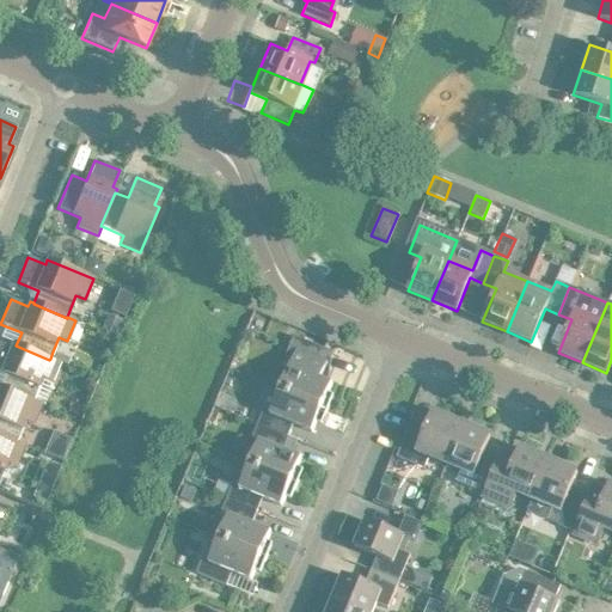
[(106,314),(99,330),(115,336),(122,320),(106,314)]
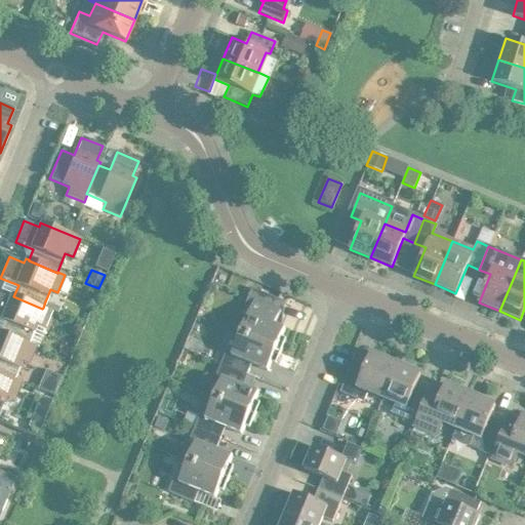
[(239,334),(280,352),(285,339),(281,337),(284,329),(277,326),(282,315),(273,311),(278,299),(251,288),(241,313),(247,315),(239,334)]
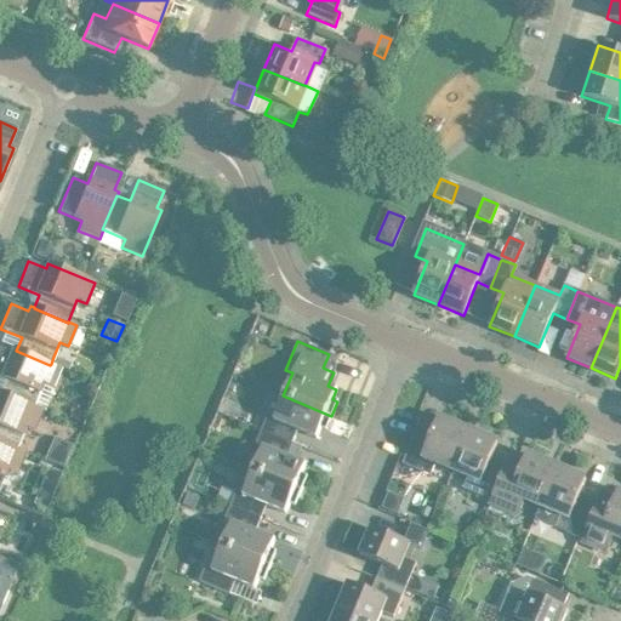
[(60,368),(51,364),(50,365),(16,351),(12,348),(10,353),(0,348),(0,377),(4,380),(0,388),(0,393),(33,408),(33,406),(43,385),(51,388),(60,368)]
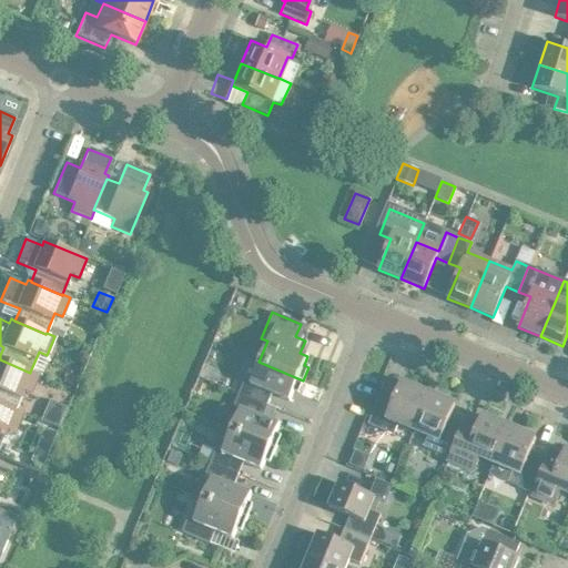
[(49,326),(47,333),(54,336),(62,340),(64,333),(49,326)]
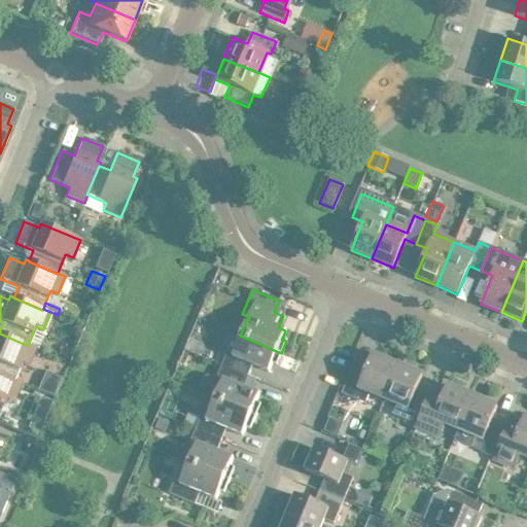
[(0,376),(12,382),(12,381),(21,362),(28,365),(35,348),(28,345),(28,346),(0,334),(0,376)]
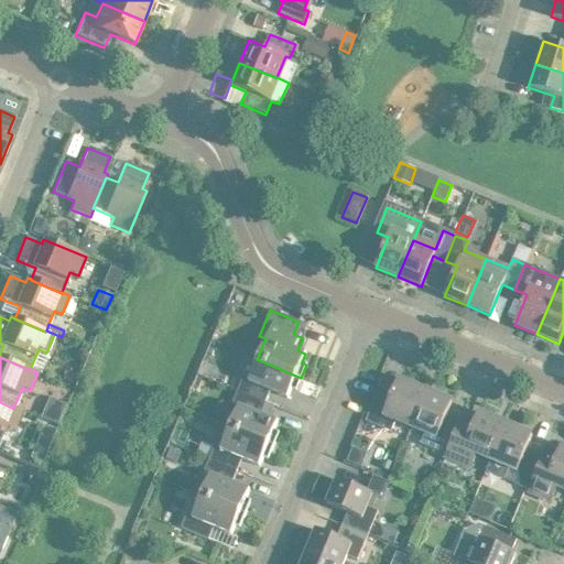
[(301,378),(257,359),(248,381),(241,378),(237,391),(264,403),(269,391),(286,399),(291,389),(295,391),(301,378)]
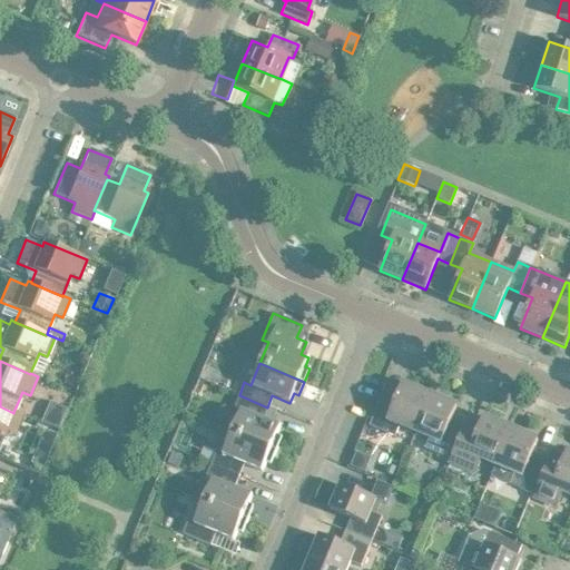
[(66,375),(62,383),(71,387),(75,379),(66,375)]
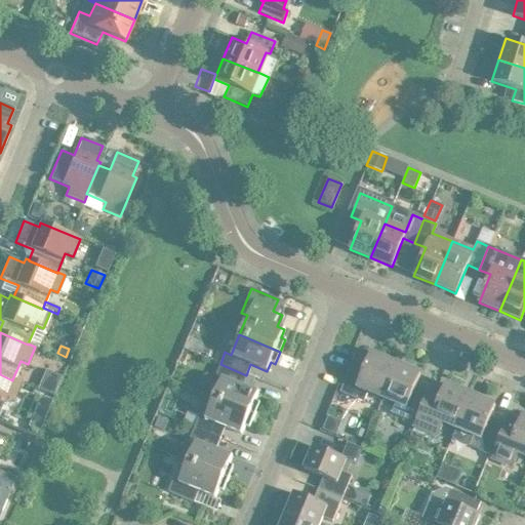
[(380,398),(395,364),(370,354),(364,370),(351,365),(339,393),(363,402),(367,392),(380,398)]
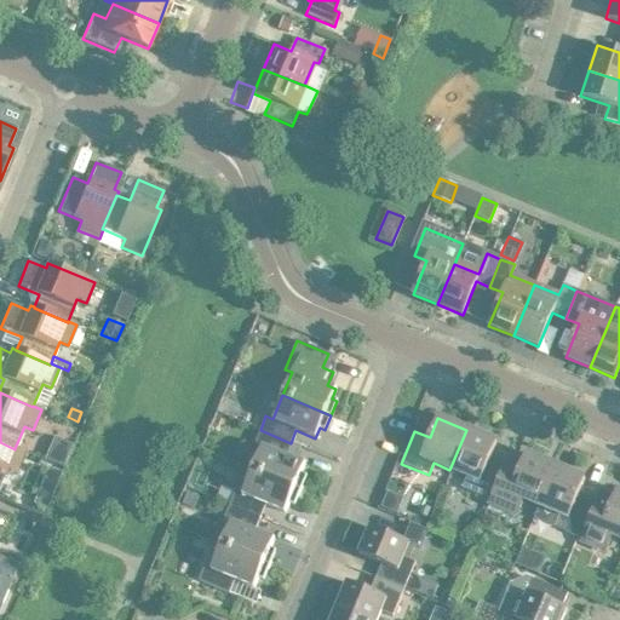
[(252,471),(299,491),(306,476),(300,474),(305,464),(296,460),(298,453),(288,449),(291,443),(260,430),(254,445),(262,447),(252,471)]
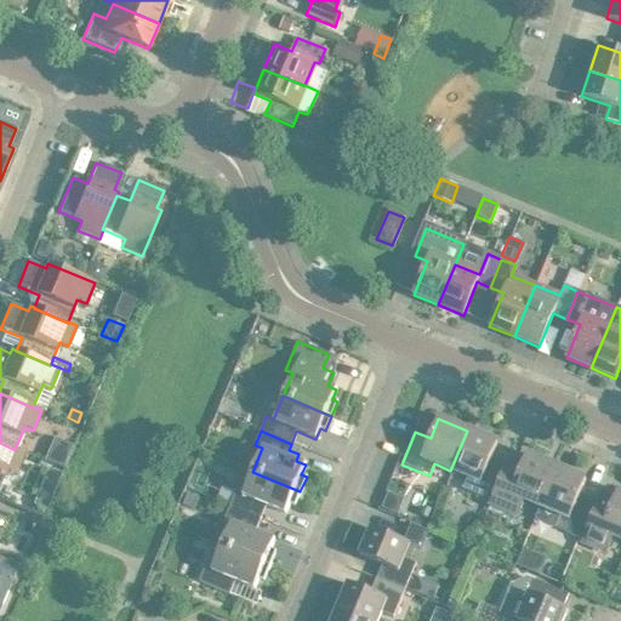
[(490,501),(503,468),(489,462),(496,443),(467,431),(450,471),(467,477),(461,489),(490,501)]
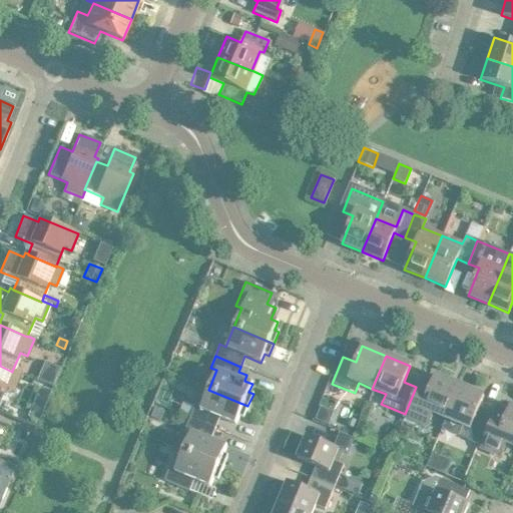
[(35,381),(51,387),(59,368),(43,362),(35,381)]
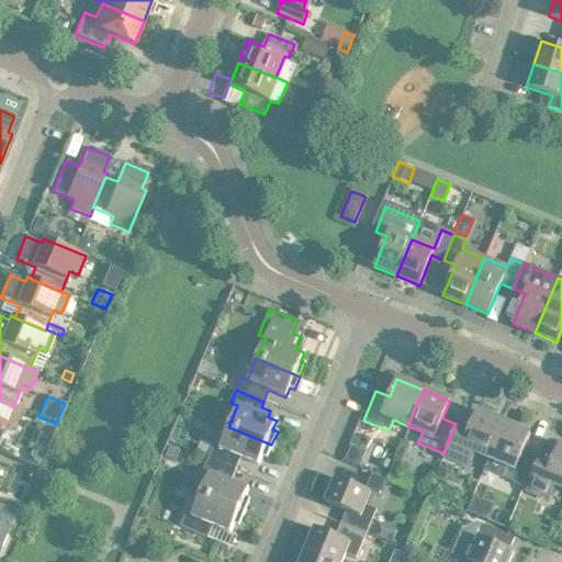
[(22,409),(13,406),(13,407),(0,401),(0,439),(6,426),(14,429),(22,409)]
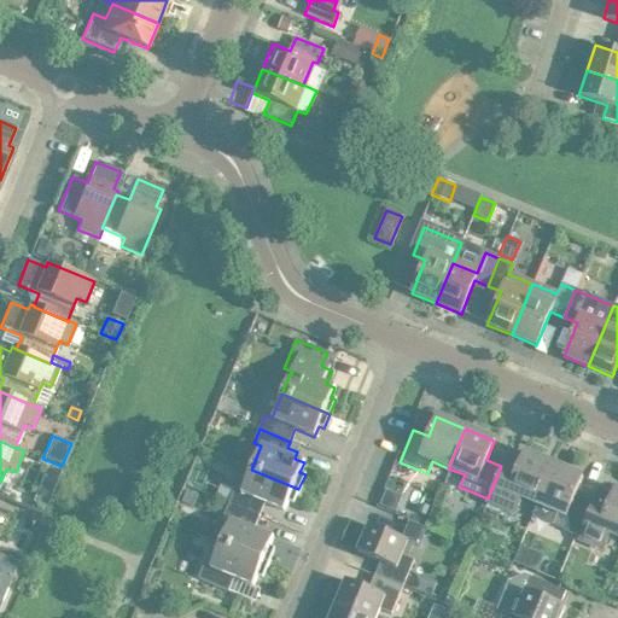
[(501,466),(488,499),(516,511),(520,497),(536,505),(553,465),(524,453),(522,458),(507,452),(501,466)]
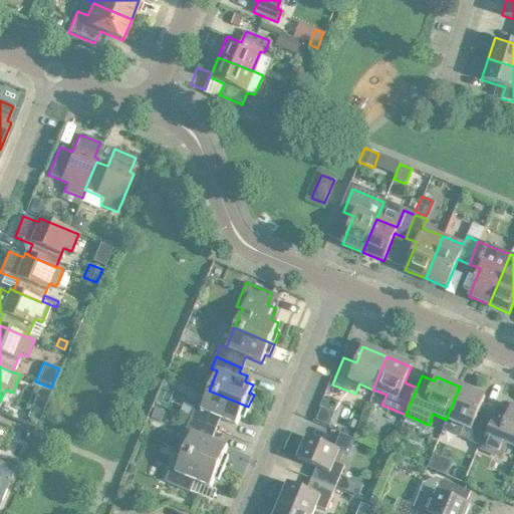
[(484,397),(460,387),(446,420),(460,425),(455,436),(479,445),(490,418),(477,413),(484,397)]
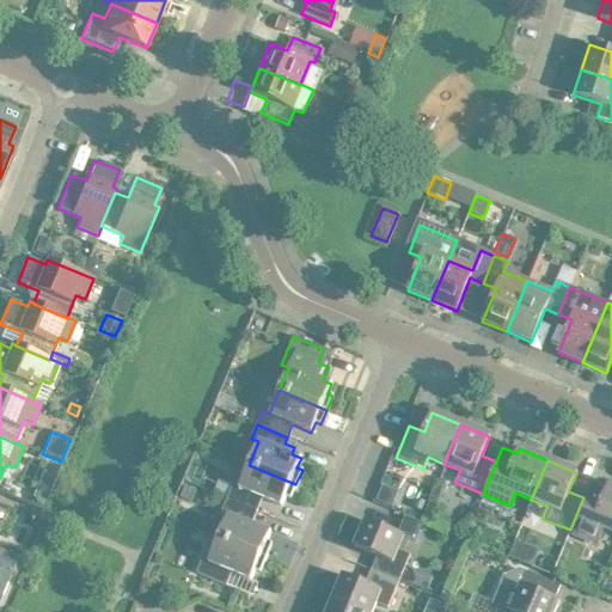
[(295,484),(249,465),(239,488),(232,485),(226,499),(256,512),(262,499),(281,507),(285,496),(291,499),(295,484)]
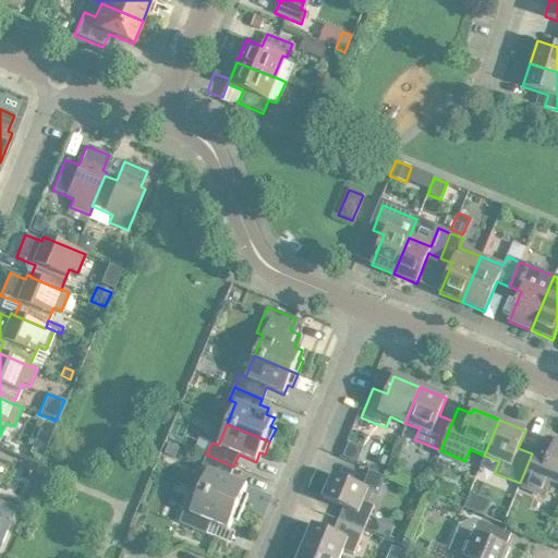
[(557,443),(555,441),(554,445),(542,440),(523,487),(544,496),(549,482),(557,485),(557,443)]
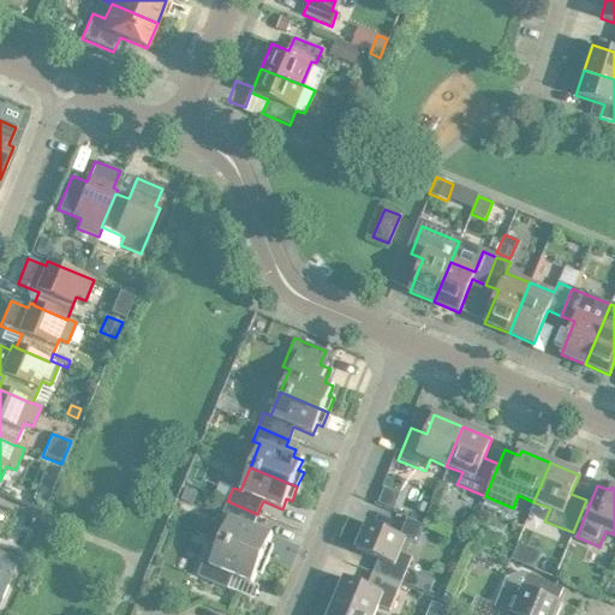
[(185,489),(180,500),(191,505),(196,494),(185,489)]
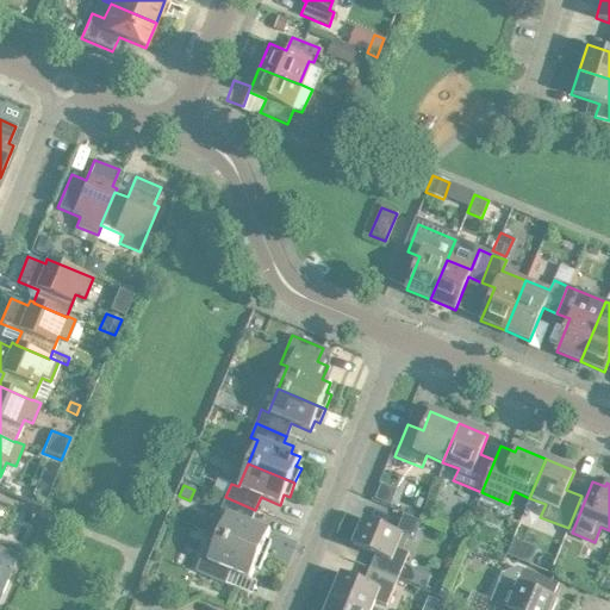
[(255,510),(225,497),(219,511),(226,514),(217,537),(265,556),(271,542),(265,540),(269,530),(250,522),(255,510)]
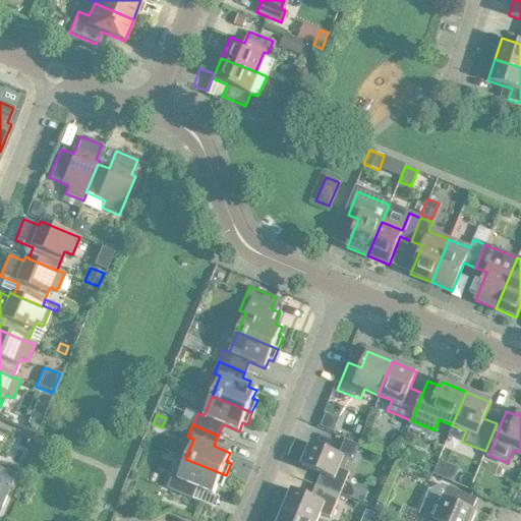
[(315,485),(339,496),(348,473),(338,469),(343,457),(309,443),(300,466),(320,474),(315,485)]
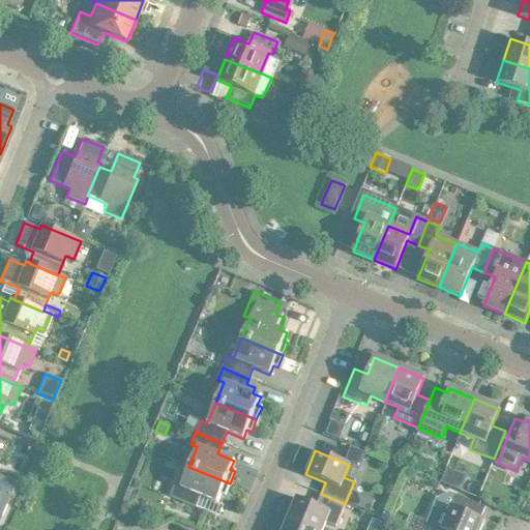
[(230,483),(188,467),(180,487),(174,484),(169,497),(196,507),(200,496),(216,503),(219,495),(225,496),(230,483)]
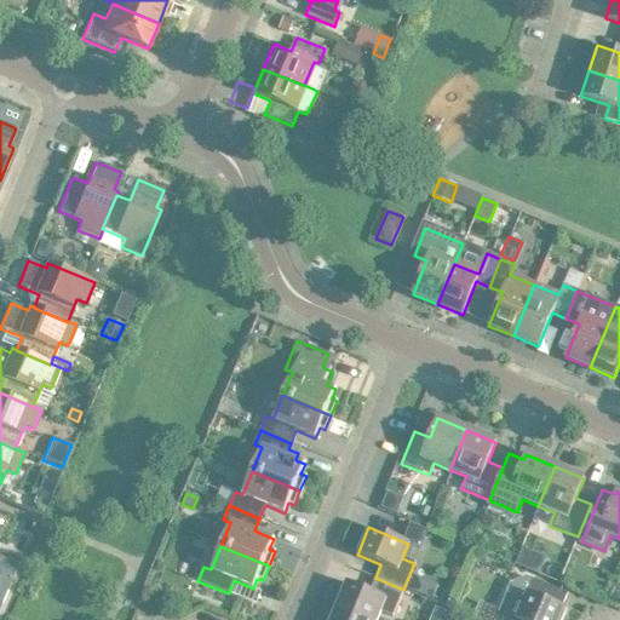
[(0,606),(17,564),(0,557),(0,606)]
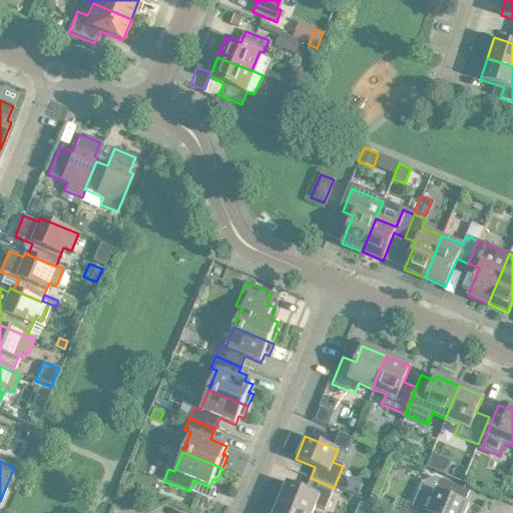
[(325,510),(334,488),(311,478),(306,490),(287,482),(278,504),(300,512),(311,512),(315,506),(325,510)]
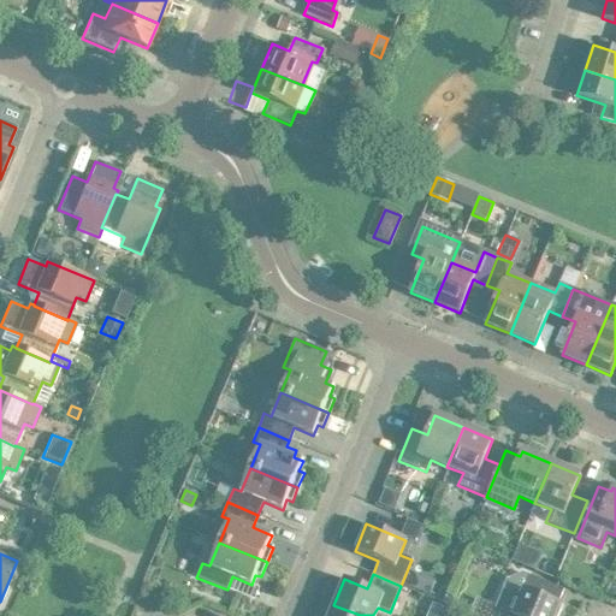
[(475,615),(557,615),(562,605),(558,603),(563,590),(528,575),(521,596),(498,586),(490,608),(481,604),(475,615)]
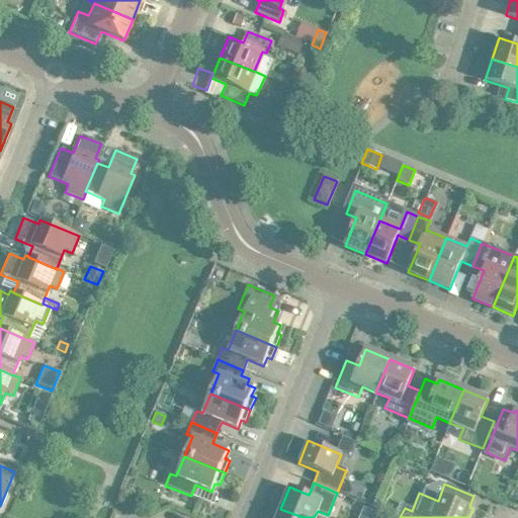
[(363,507),(360,515),(367,517),(373,517),(376,513),(363,507)]
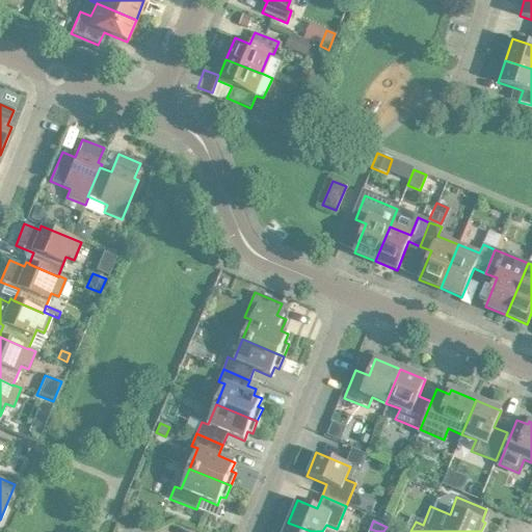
[(311,531),(288,523),(285,528),(283,527),(278,528),(276,531),(311,531)]
